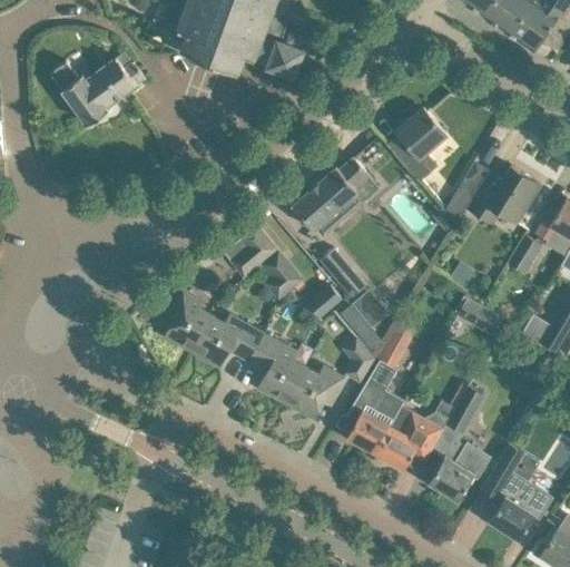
[(161,22),(160,25),(169,28),(168,29),(165,39),(166,42),(184,49),(183,52),(194,56),(196,57),(203,40),(231,50),(224,67),(227,69),(237,72),(244,56),(254,60),(254,59),(269,65),(268,67),(272,69),(294,77),(303,51),(282,44),(297,0),(168,0),(160,22),(161,22)]
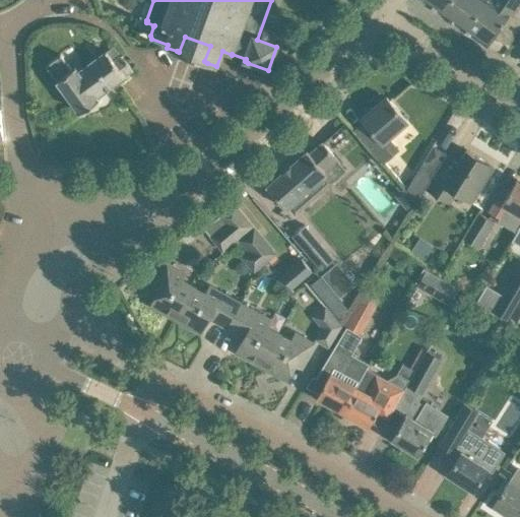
[(418,0),(450,21),(465,0),(418,0)]
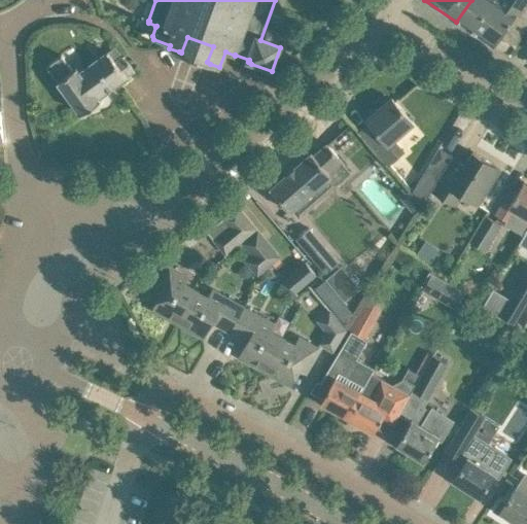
[(526,29),(526,0),(501,0),(498,5),(491,0),(471,0),(456,22),(493,48),(500,39),(516,50),(526,29)]
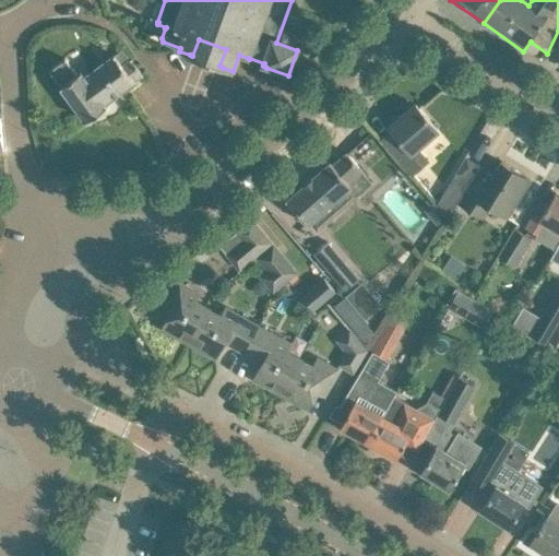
[(104,105),(143,77),(123,51),(90,77),(85,70),(76,77),(64,61),(49,72),(87,123),(107,109),(104,105)]
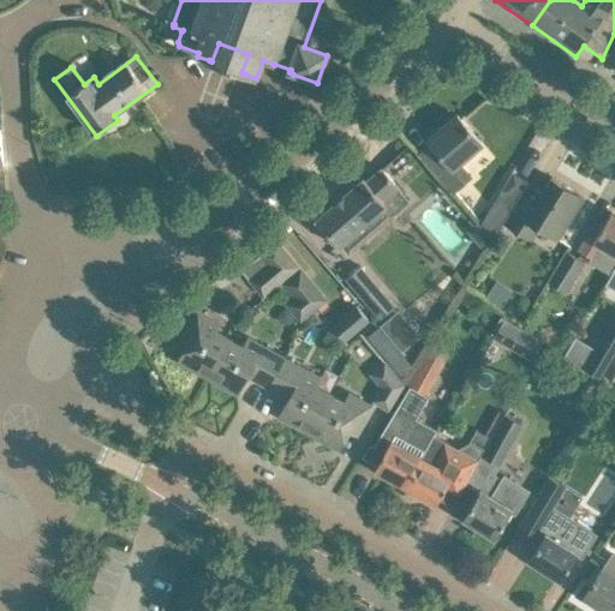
[(482,145),(458,118),(428,143),(434,150),(423,159),(454,195),(471,180),(458,166),(482,145)]
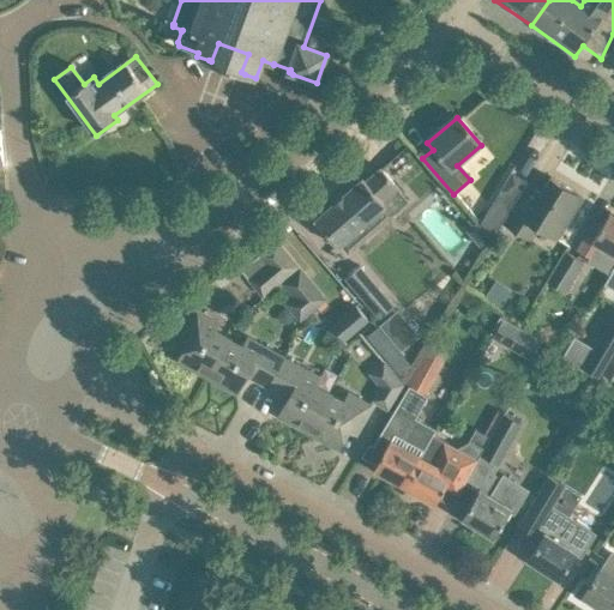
[(341,247),(349,255),(378,230),(369,221),(386,207),(383,204),(398,189),(381,171),(366,185),(362,181),(344,197),(343,197),(333,206),(314,223),(338,249),(341,247)]
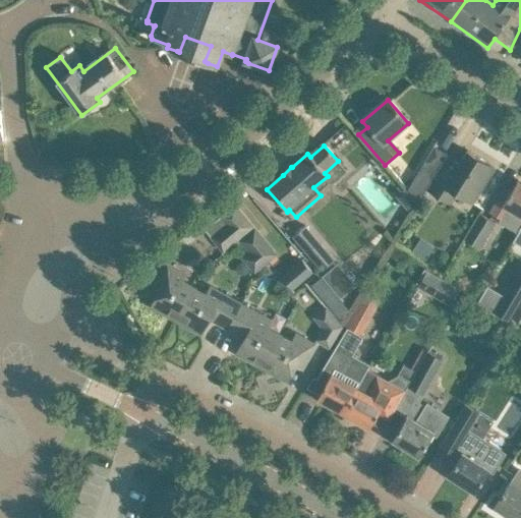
[(451,207),(458,195),(472,205),(495,169),(467,153),(459,165),(448,159),(436,177),(426,190),(451,207)]
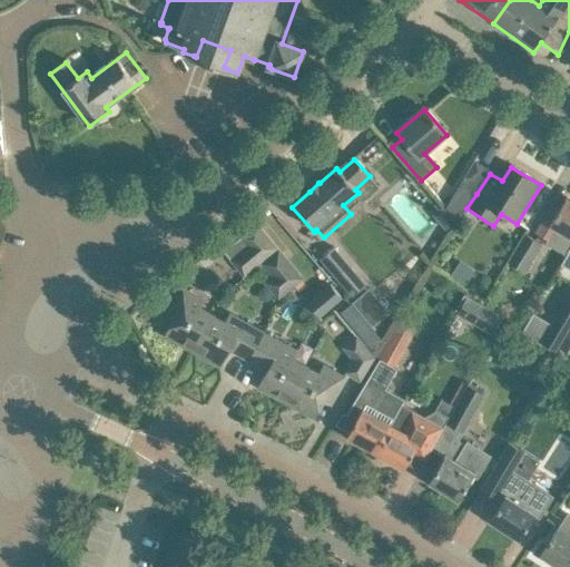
[(477,194),(461,184),(445,211),(458,224),(467,208),(477,194)]
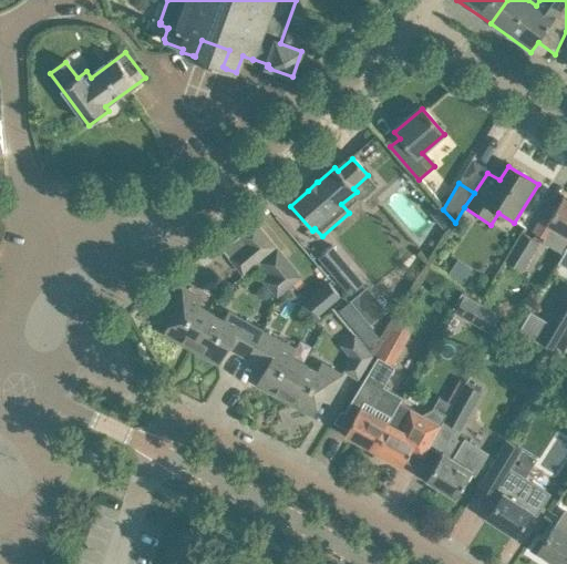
[(566,237),(566,201),(563,198),(555,212),(548,208),(534,234),(545,241),(552,229),(566,237)]
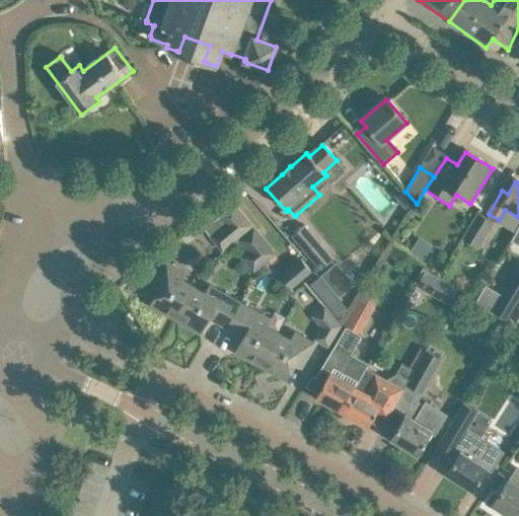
[(402,192),(395,198),(406,212),(415,205),(402,192)]
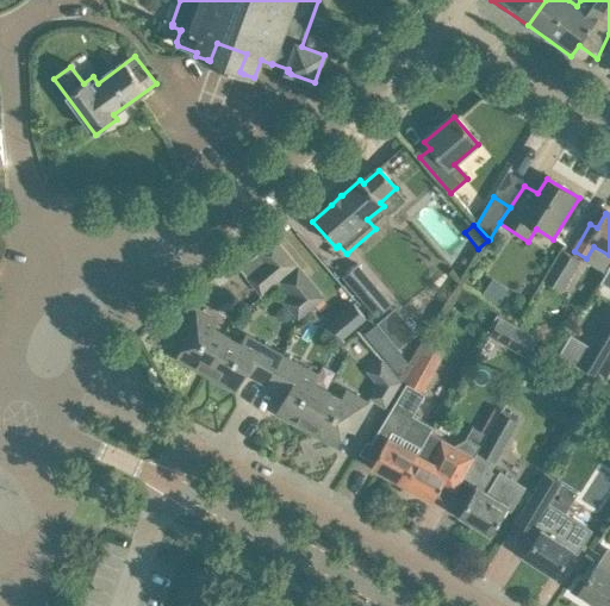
[(297,267),(275,242),(259,256),(263,261),(261,279),(253,286),(261,297),(297,267)]
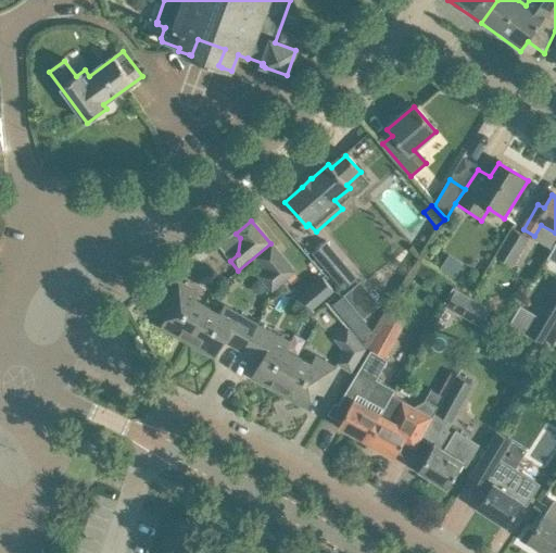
[(529,240),(512,229),(494,258),(512,268),(529,240)]
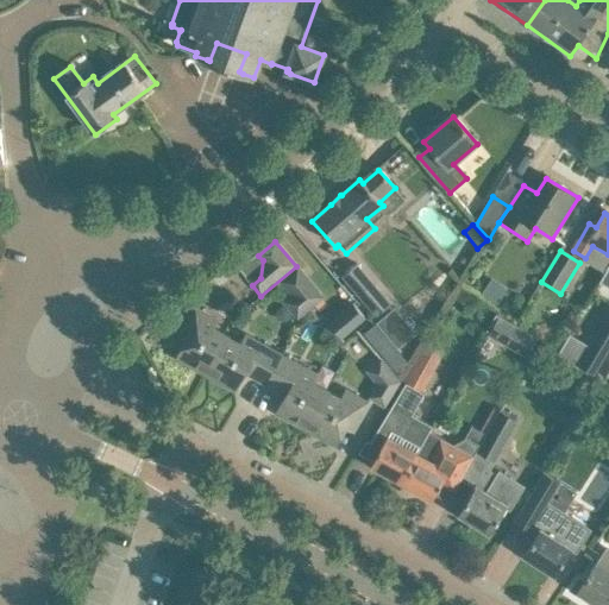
[(343,278),(377,319),(391,307),(357,266),(343,278)]
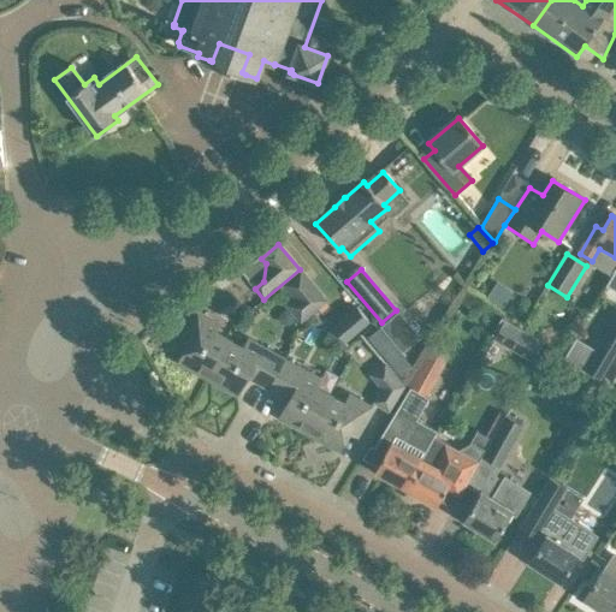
[(327,303),(301,272),(284,286),(311,318),(327,303)]
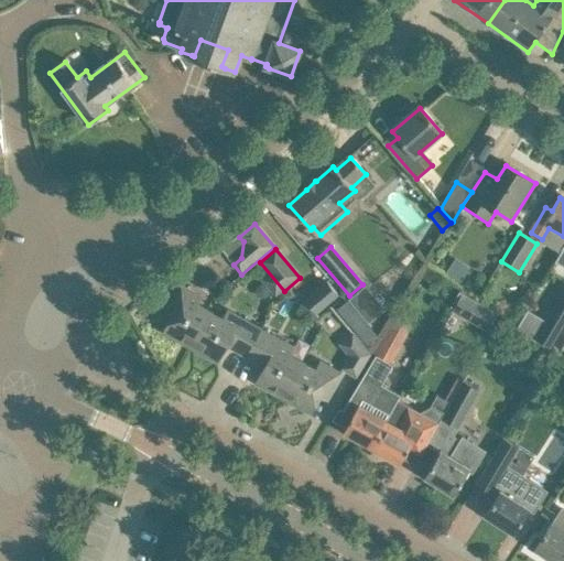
[(435,287),(441,277),(426,270),(421,279),(435,287)]
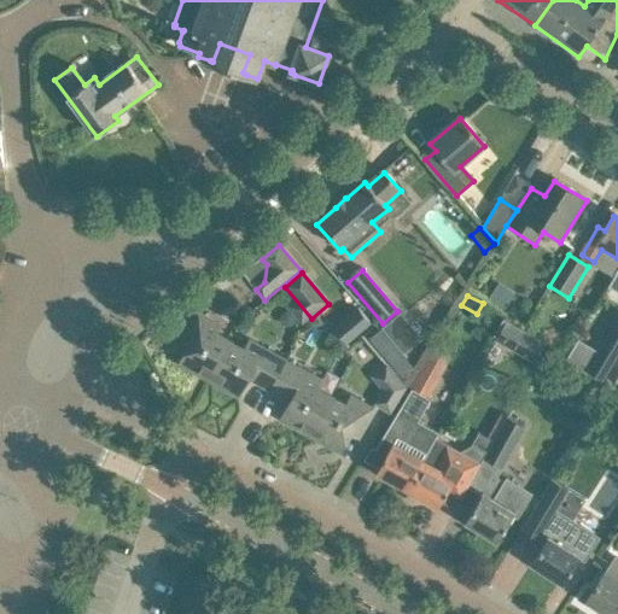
[(347,345),(371,323),(359,310),(334,331),(347,345)]
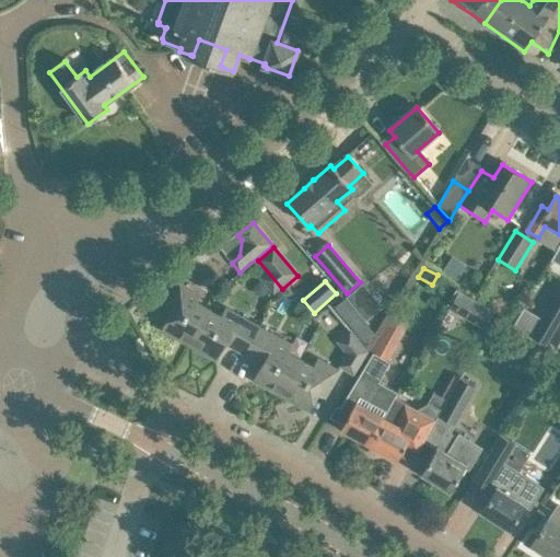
[(190,344),(208,311),(196,304),(200,297),(178,285),(164,311),(172,314),(162,332),(178,340),(182,338),(190,344)]
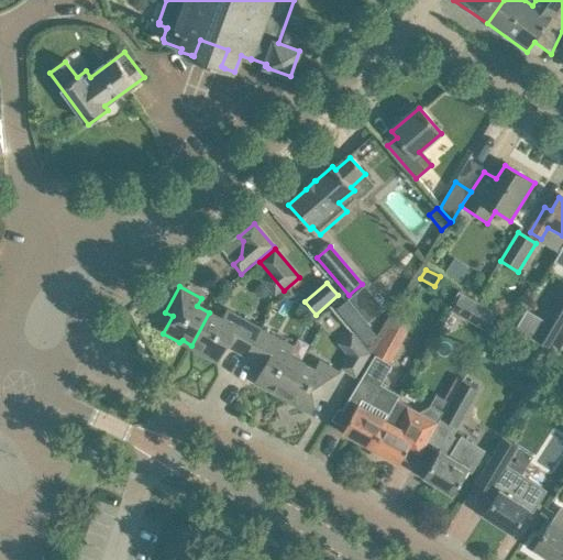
[(562,325),(562,293),(536,340),(550,348),(562,325)]
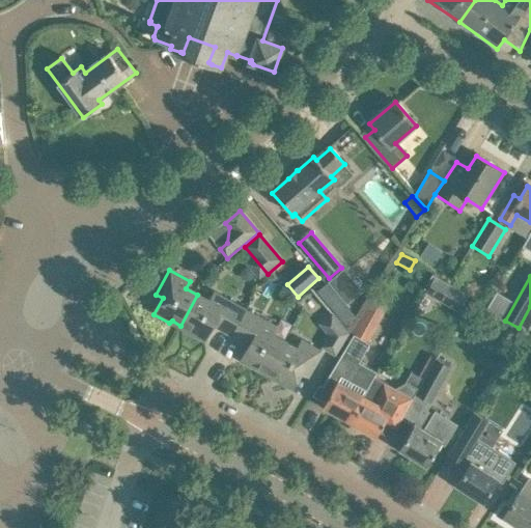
[(435,278),(426,294),(459,312),(469,297),(435,278)]
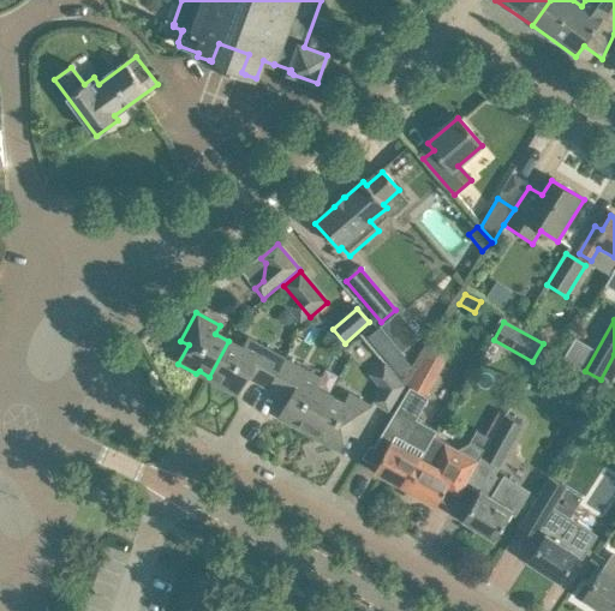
[(368,339),(400,377),(412,367),(380,329),(368,339)]
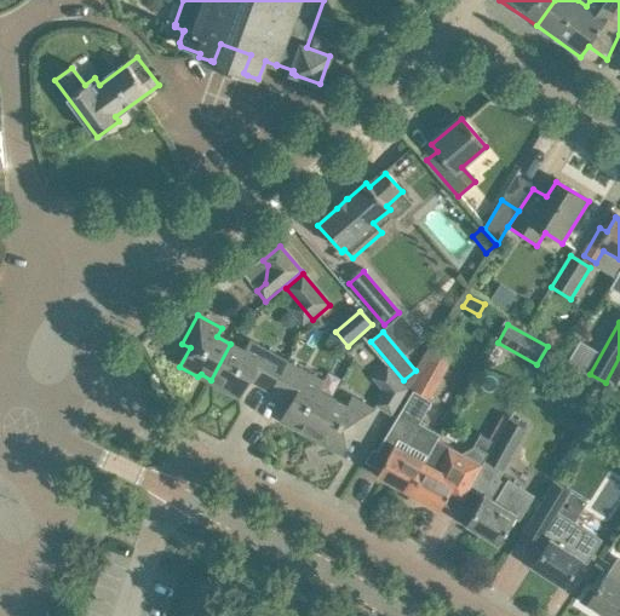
[(270,393),(287,364),(251,344),(246,352),(230,344),(211,380),(222,385),(222,390),(239,399),(250,381),(270,393)]
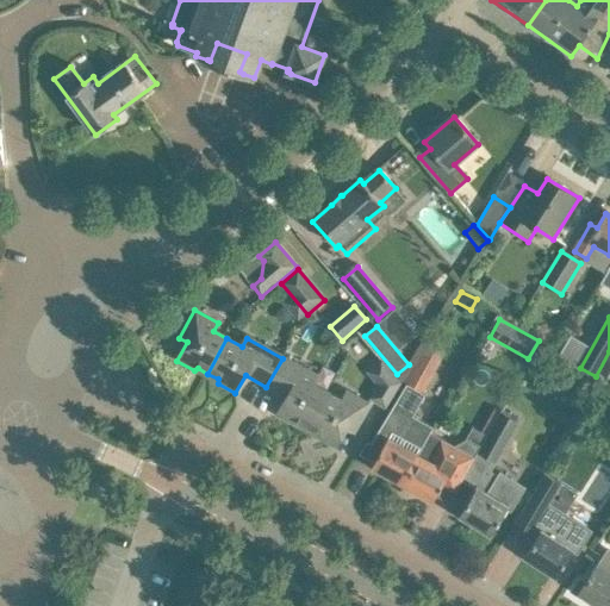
[(307,429),(327,393),(313,386),(318,378),(282,358),(266,387),(287,398),(277,416),(294,425),(298,424),(307,429)]
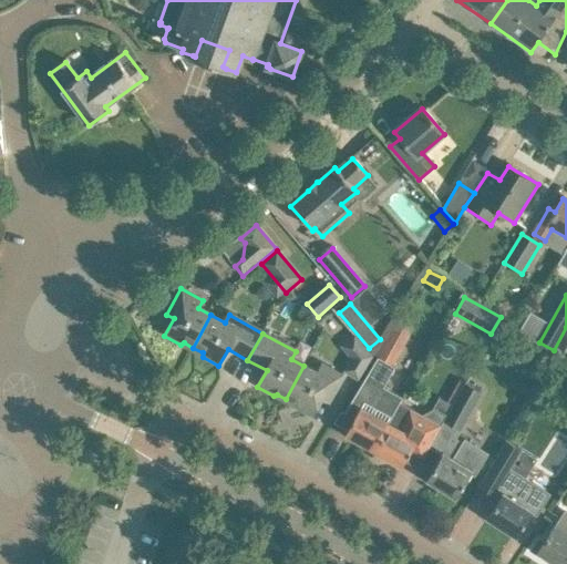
[(374,358),(371,354),(353,336),(340,348),(350,359),(341,372),(359,381),(374,358)]
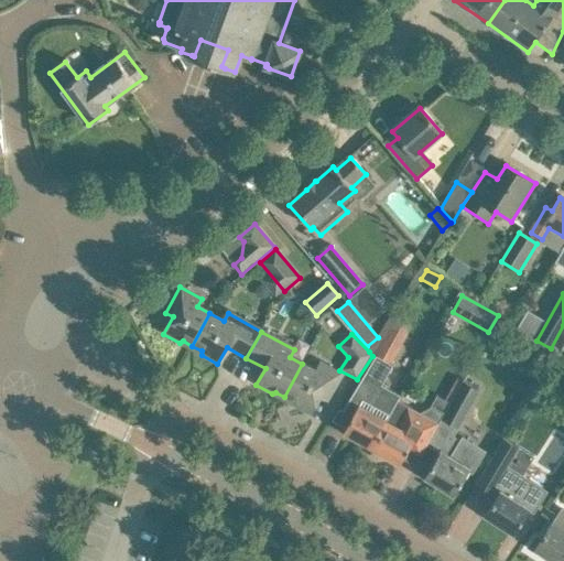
[(373,356),(342,414),(351,420),(344,433),(372,449),(398,402),(401,397),(380,386),(391,365),(373,356)]
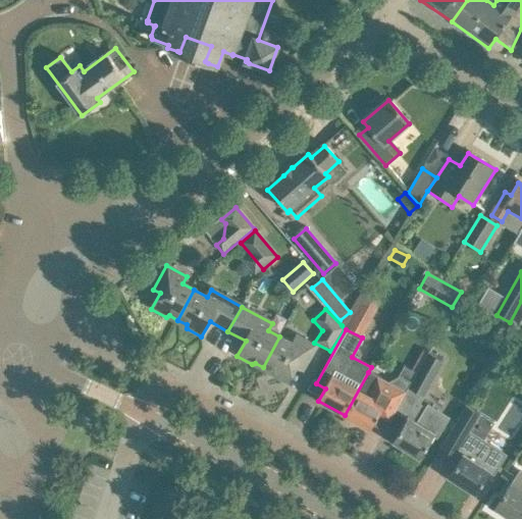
[(279,336),(263,367),(272,372),(272,375),(286,383),(296,368),(303,371),(316,348),(297,336),(293,345),(279,336)]
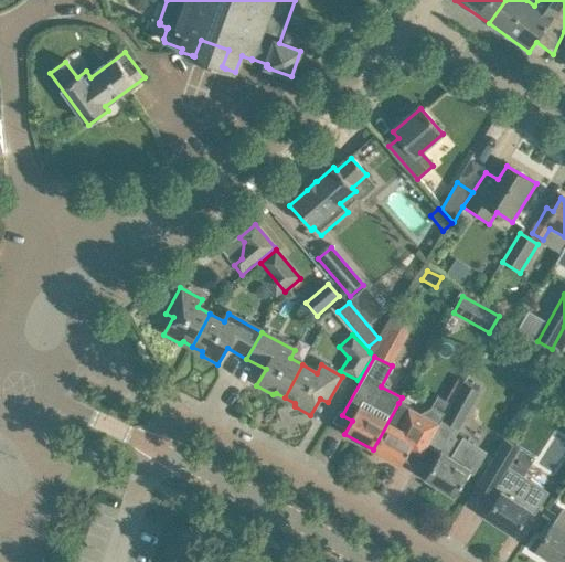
[(451,404),(441,421),(458,430),(479,391),(464,382),(451,404)]
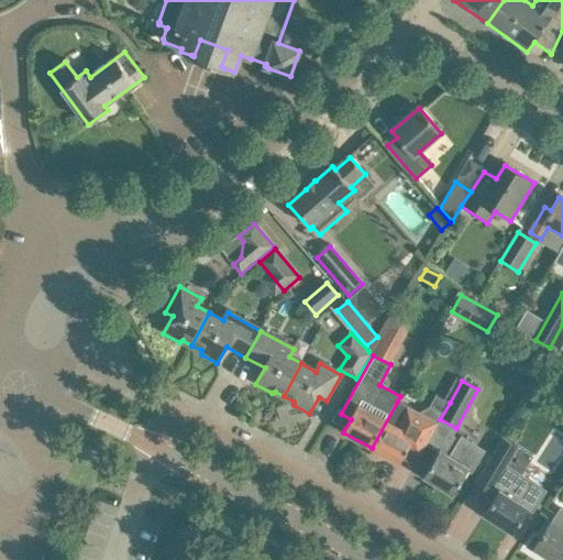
[(420,457),(438,424),(397,402),(372,448),(400,464),(411,442),(422,449),(419,456),(420,457)]
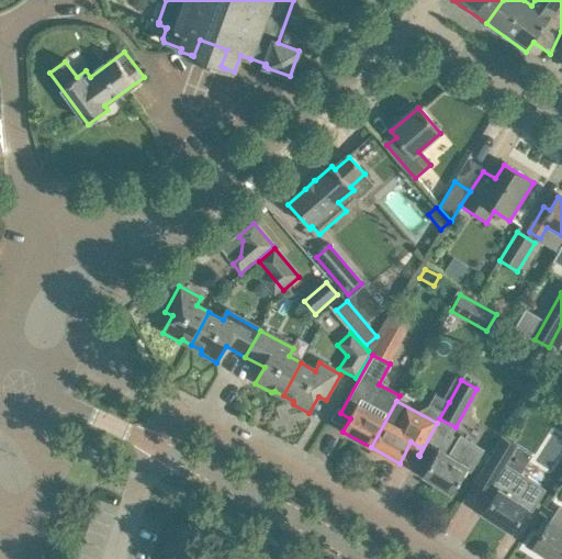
[(423,477),(452,494),(468,469),(470,471),(482,451),(461,438),(460,440),(449,434),(423,477)]
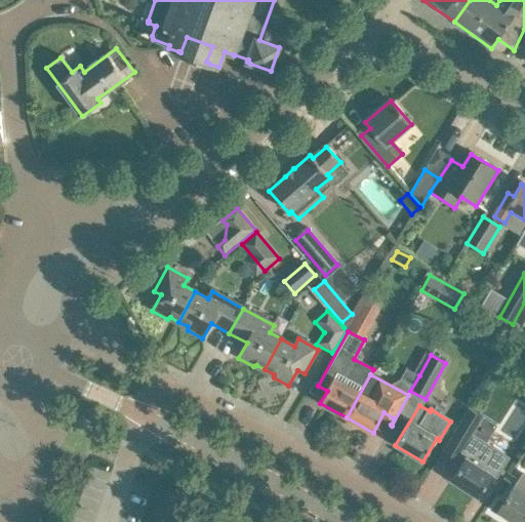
[(482,451),(469,442),(482,417),(469,409),(443,452),(457,460),(458,460),(462,464),(451,481),(478,497),(492,476),(497,479),(510,459),(486,444),(482,451)]
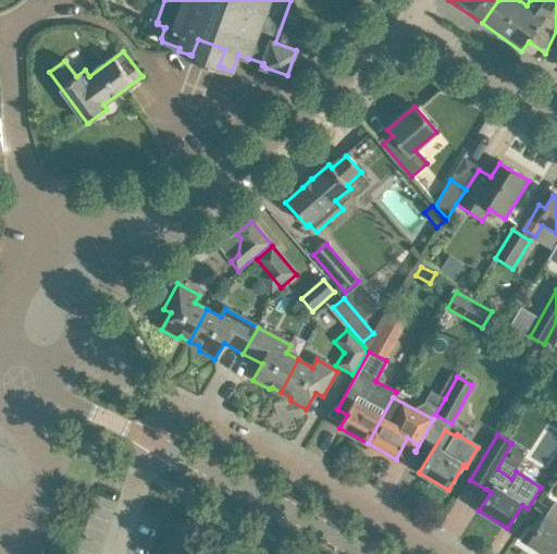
[(529,542),(546,553),(556,553),(556,506),(553,504),(545,517),(544,517),(529,542)]
